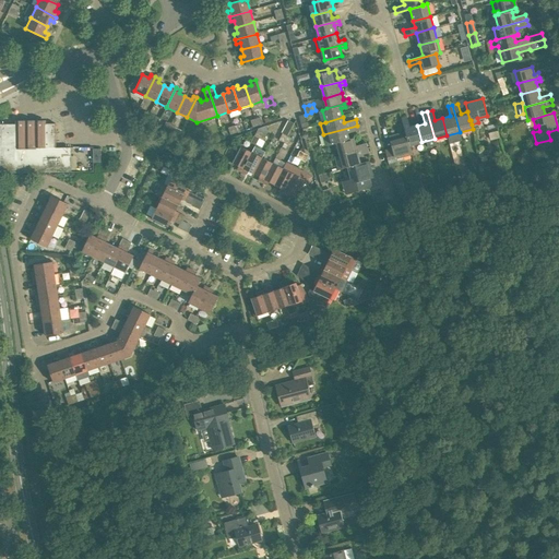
[(421,142),(417,126),(409,127),(407,117),(402,118),(405,132),(412,154),(413,154),(409,145),(421,142)]
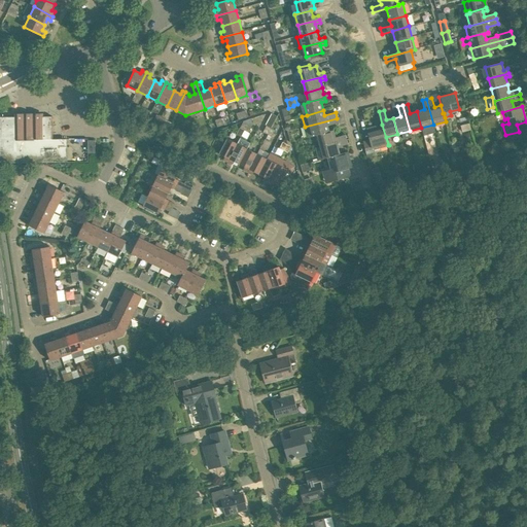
[(460,123),(467,120),(465,112),(462,113),(463,114),(458,115),(460,123)]
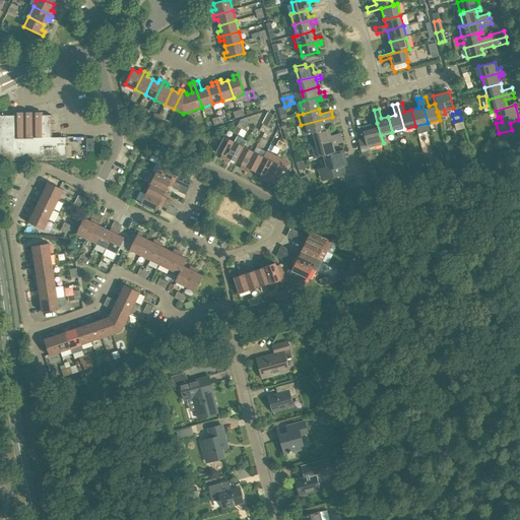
[(0,115),(0,160),(45,160),(66,160),(66,157),(66,145),(66,137),(64,137),(52,137),(51,115),(43,115),(14,116),(5,116),(0,115)]
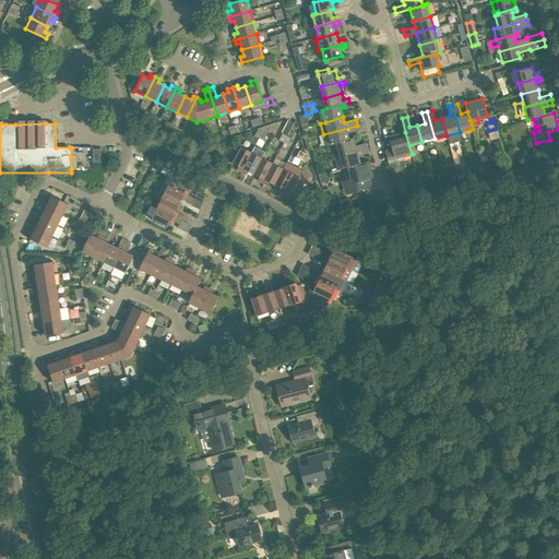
[(359,130),(357,126),(323,134),(325,146),(332,144),(348,140),(347,133),(359,130)]
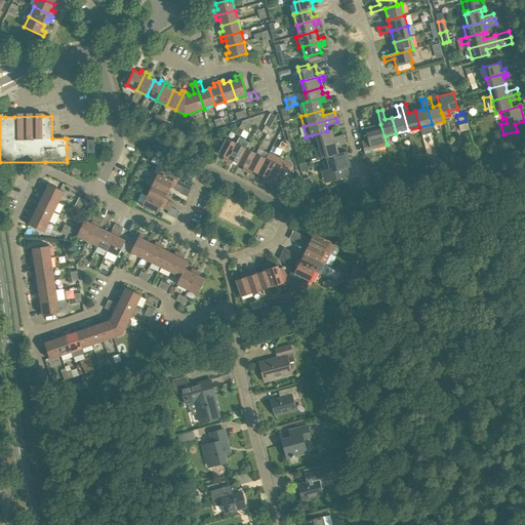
[(242,121),(239,127),(235,134),(239,136),(243,130),(248,120),(243,122),(242,121)]
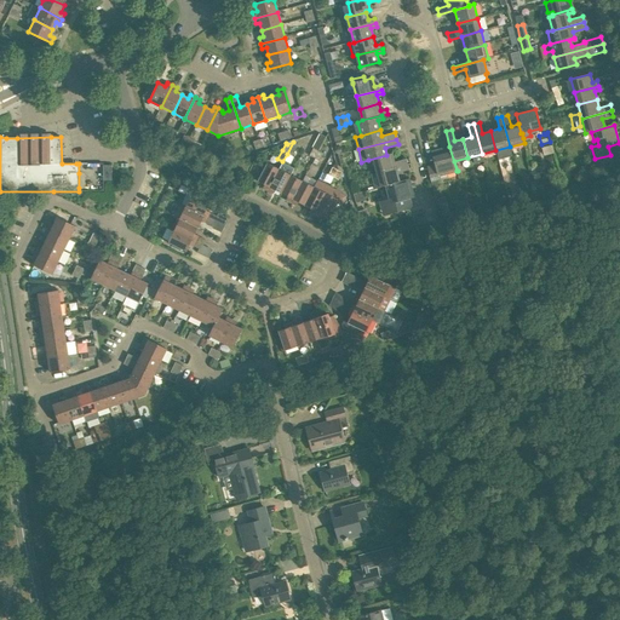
[(431,151),(435,164),(428,166),(432,188),(440,181),(438,176),(457,171),(449,147),(431,151)]
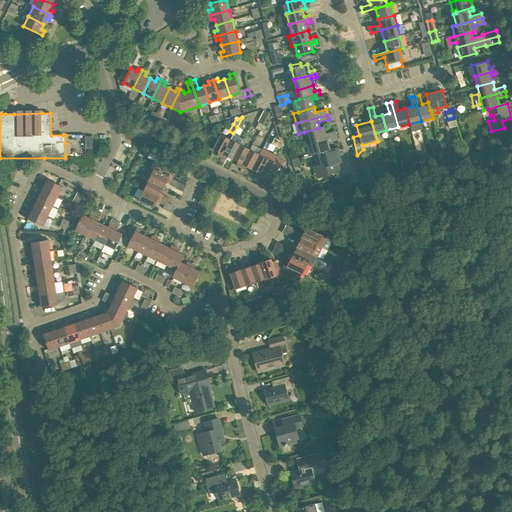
[(324,127),(319,128),(304,132),(306,139),(310,138),(311,143),(336,136),(335,131),(326,134),(324,127)]
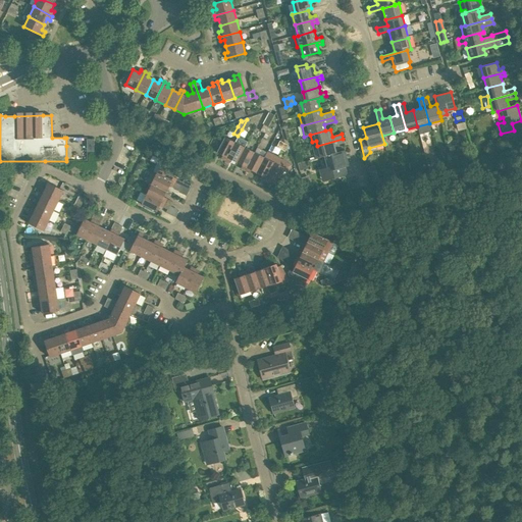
[(197,137),(200,147),(209,144),(206,135),(197,137)]
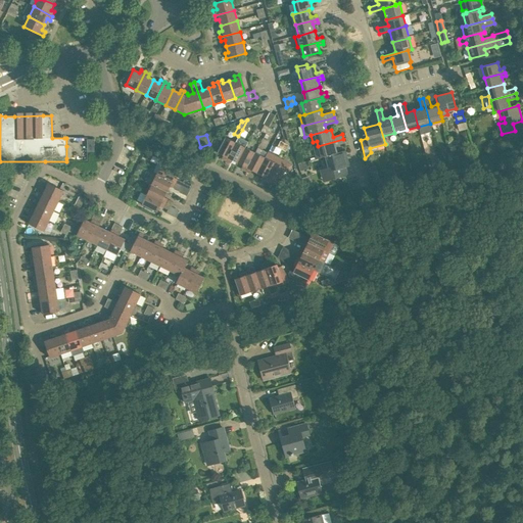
[(226,160),(235,143),(225,137),(218,152),(223,155),(222,158),(226,160)]
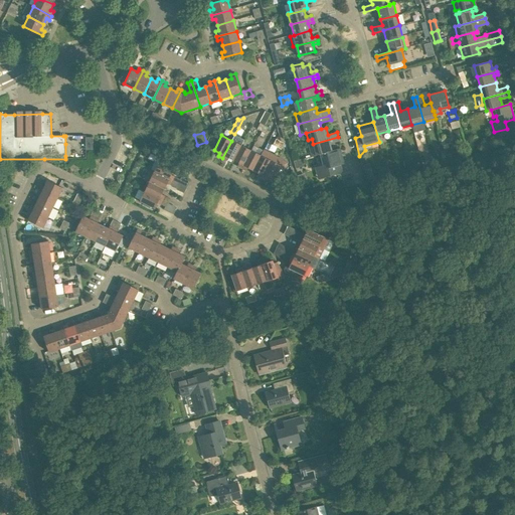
[(338,137),(313,144),(309,145),(312,156),(320,155),(320,154),(332,150),(330,144),(339,141),(338,137)]
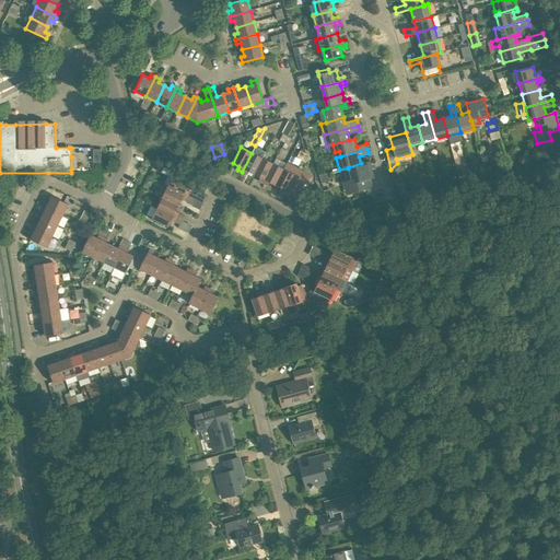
[(263,159),(252,153),(242,172),(246,174),(247,171),(254,174),(263,159)]
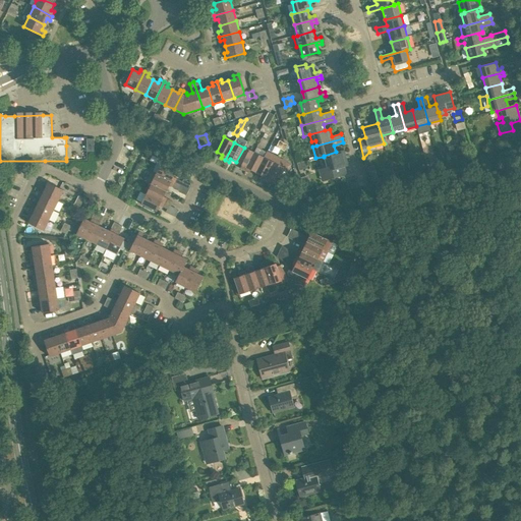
[(253,153),(244,148),(236,162),(241,165),(240,168),(244,170),(253,153)]
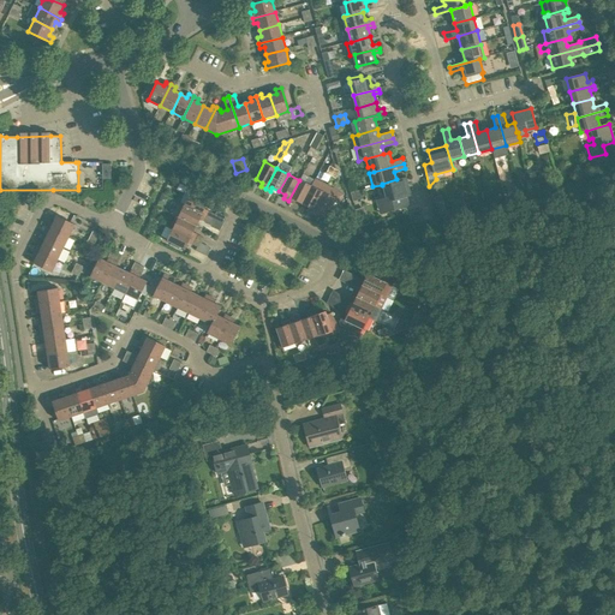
[(382,184),(382,185),(387,199),(377,202),(380,214),(400,209),(398,199),(412,196),(407,177),(396,179),(382,184)]
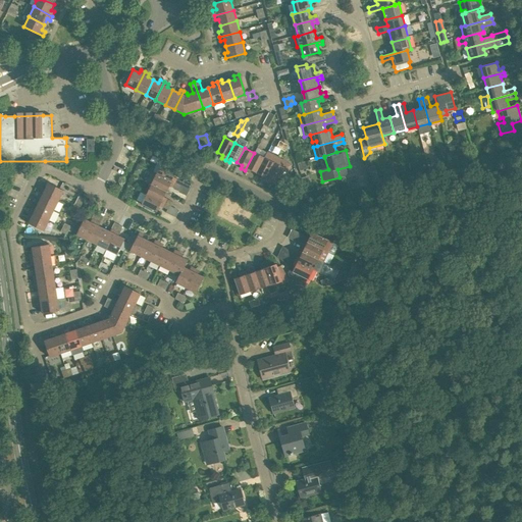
[(267,152),(264,158),(256,172),(261,175),(260,178),(264,180),(276,157),(267,152)]
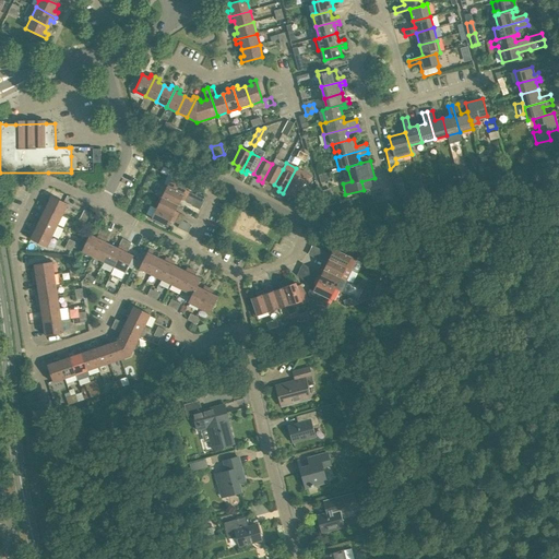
[(272,164),(262,182),(266,185),(268,181),(274,185),(283,169),(272,164)]
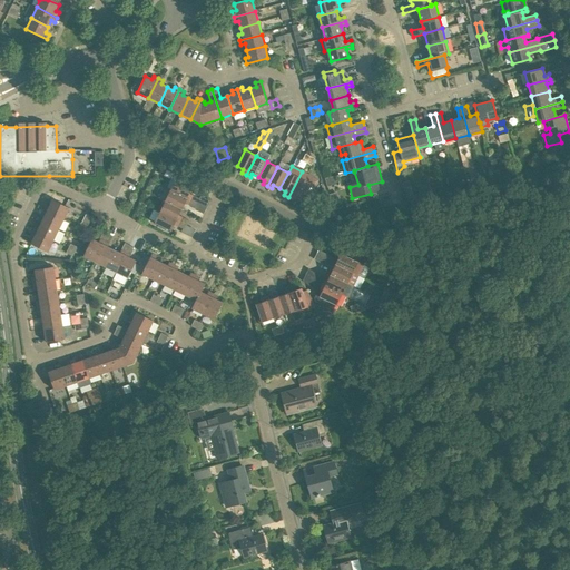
[(302,172),(288,197),(293,199),(295,196),(302,199),(313,177),(302,172)]
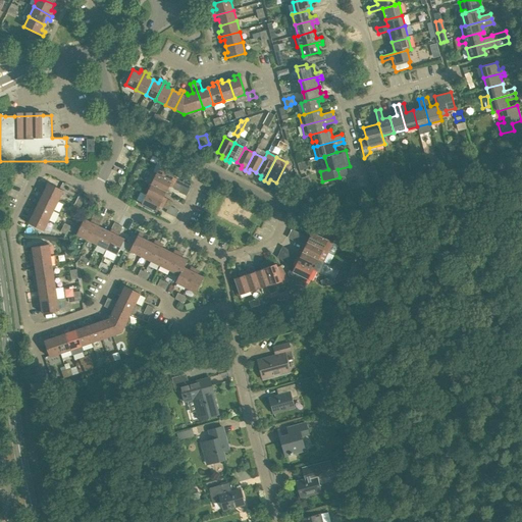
[(163,159),(161,164),(172,169),(174,165),(163,159)]
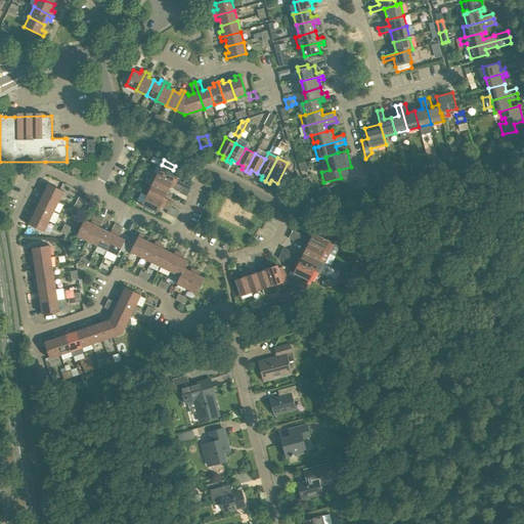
[(308,162),(299,164),(301,172),(310,169),(308,162)]
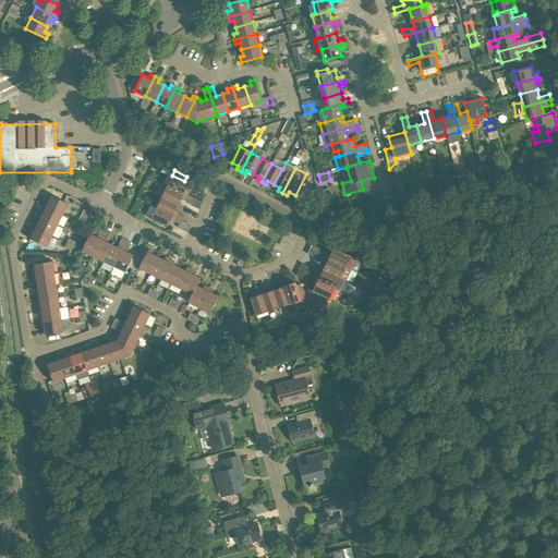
[(184,181),(172,176),(167,186),(193,199),(195,195),(185,190),(189,183),(184,181)]
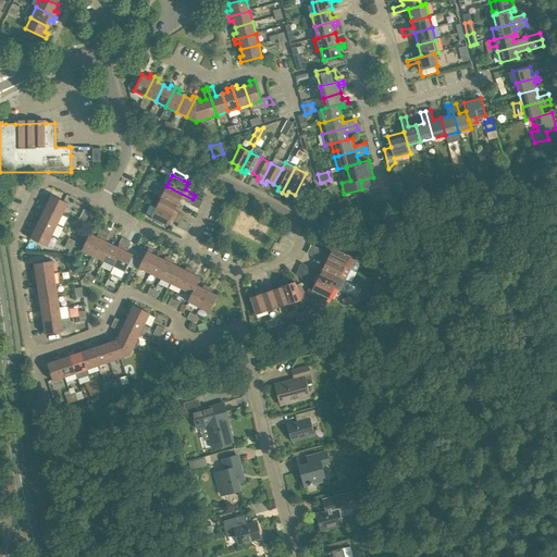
[(405,192),(403,184),(395,186),(397,194),(405,192)]
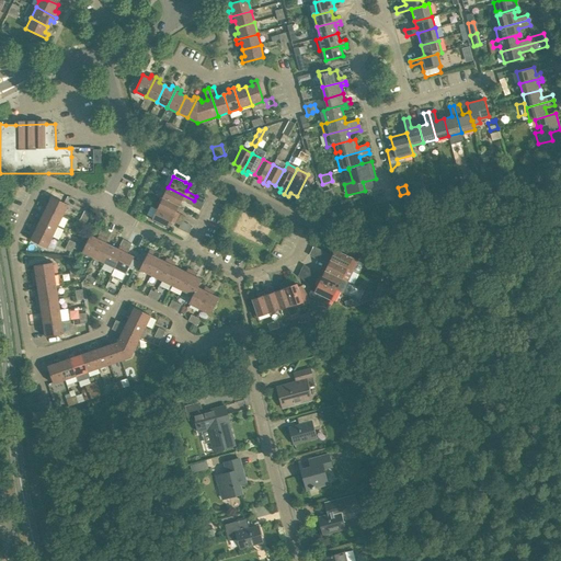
[(194,201),(168,187),(162,198),(180,206),(182,199),(192,205),(194,201)]
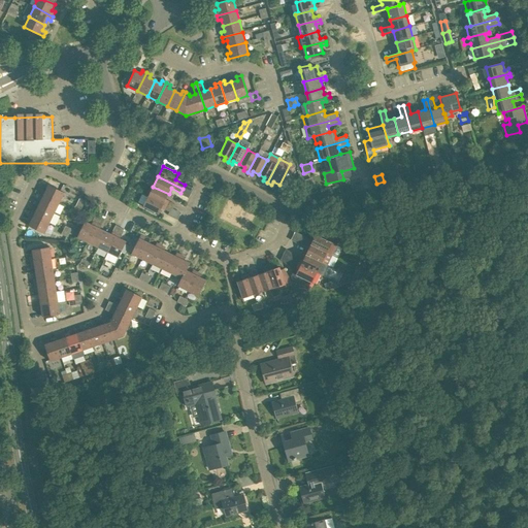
[(40,194),(60,203),(64,193),(48,186),(45,191),(42,190),(40,194)]
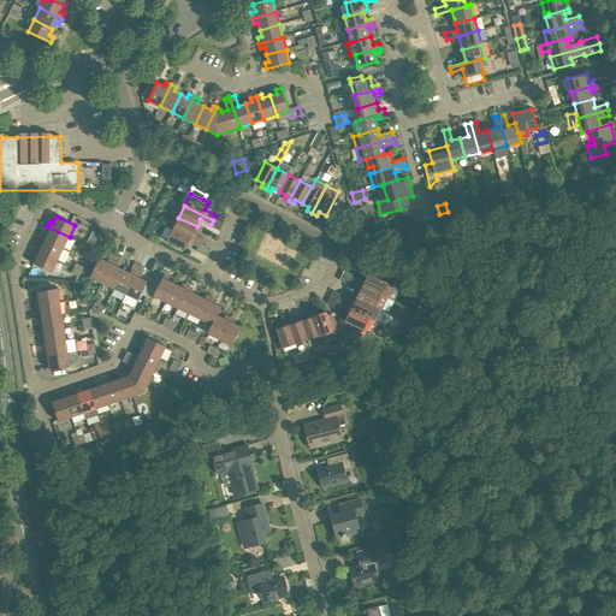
[(178,218),(172,229),(202,243),(205,238),(194,234),(197,226),(178,218)]
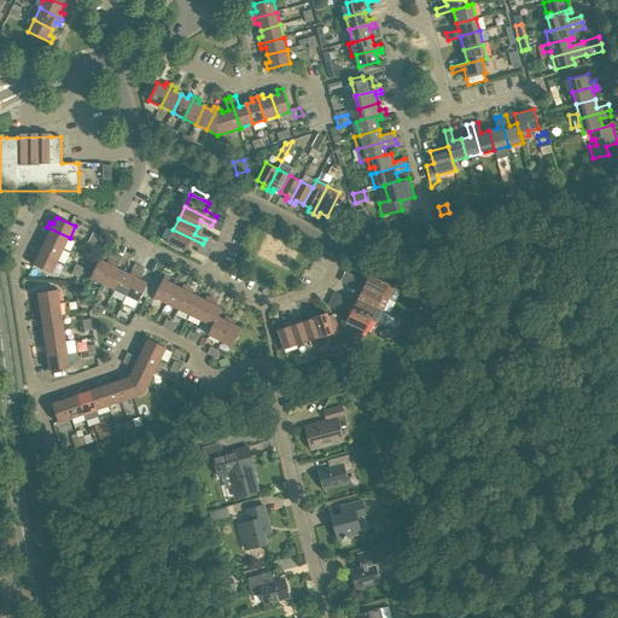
[(70,238),(47,227),(45,232),(47,233),(45,240),(64,250),(70,238)]
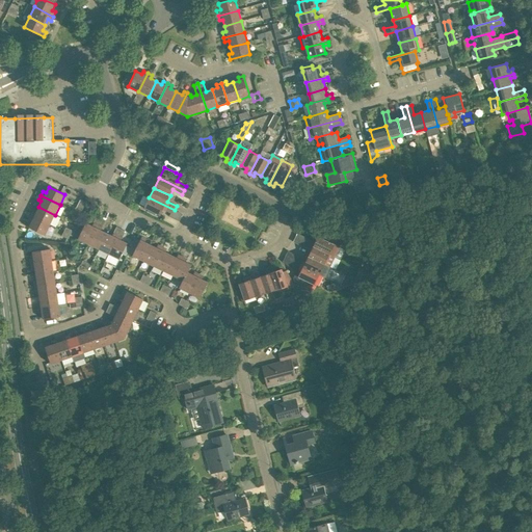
[(175,210),(149,197),(144,208),(160,216),(163,210),(173,214),(175,210)]
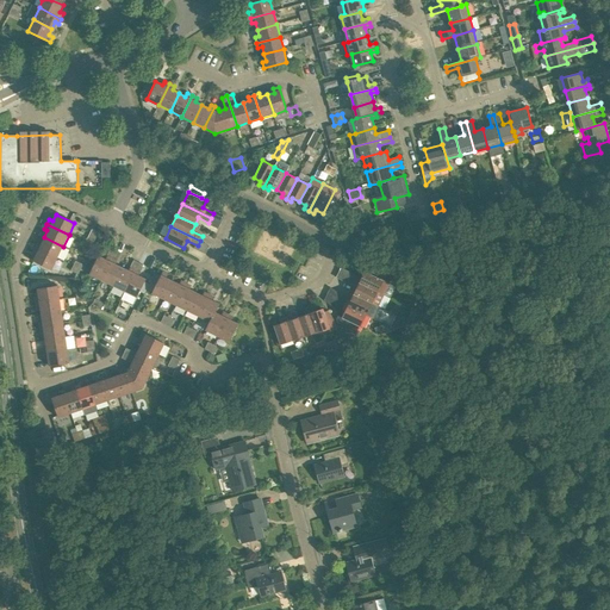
[(37,242),(35,247),(57,257),(63,247),(44,237),(41,243),(37,242)]
